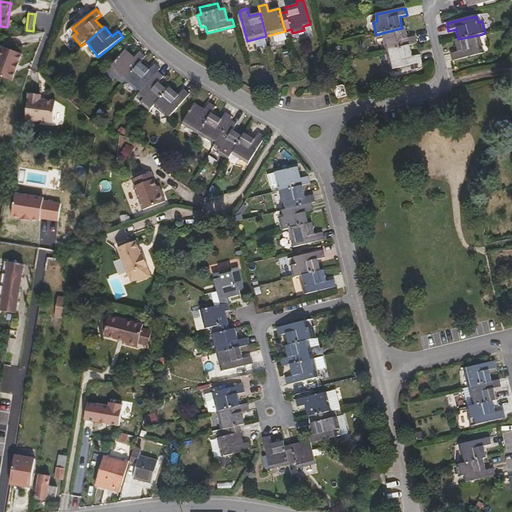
[(418,44),(416,37),(409,38),(406,27),(402,28),(382,33),(387,52),(411,46),(418,44)]
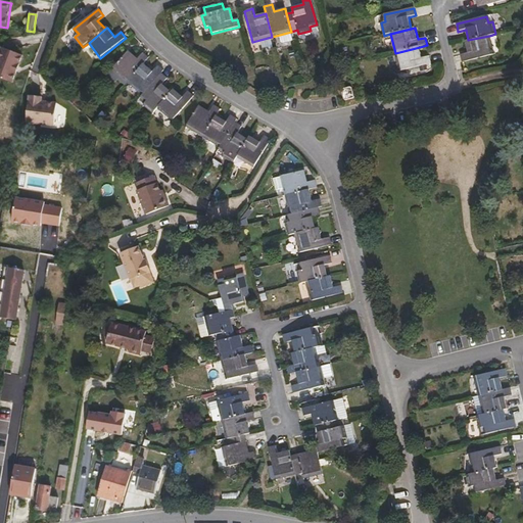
[(493,55),(489,36),(468,40),(465,41),(468,53),(461,55),(463,63),(493,55)]
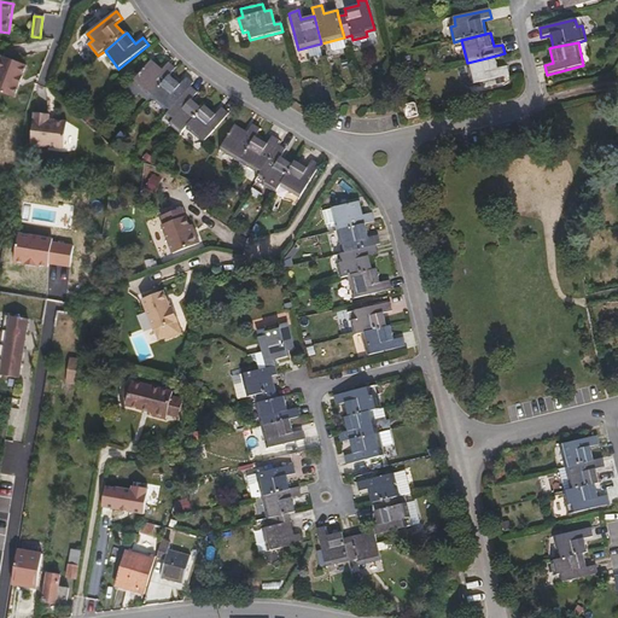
[(511,75),(508,66),(499,69),(496,56),(467,63),(472,86),(511,75)]
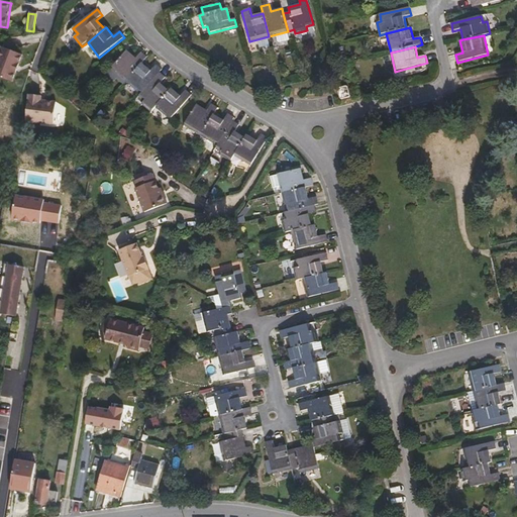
[(0,78),(14,83),(23,56),(3,47),(0,56),(0,78)]
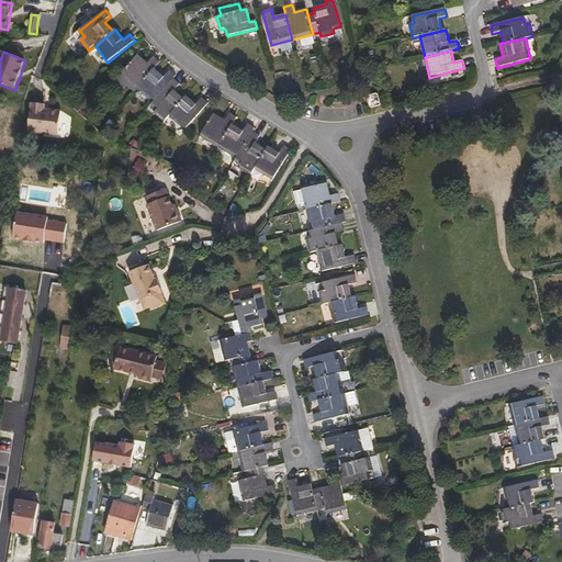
[(137,89),(155,69),(160,63),(154,57),(148,64),(138,55),(122,75),(137,89)]
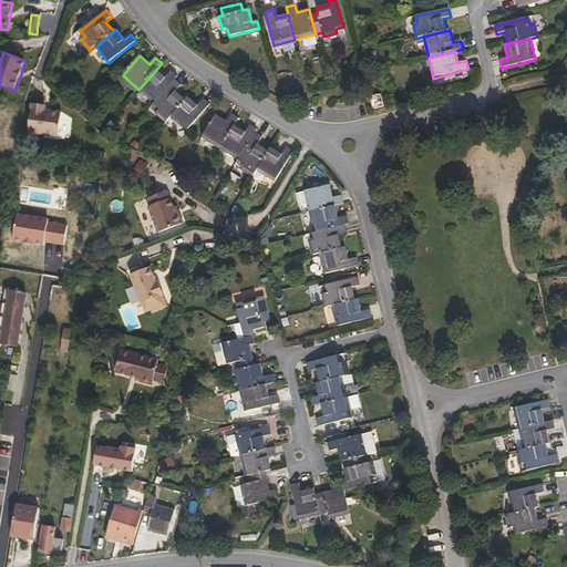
[(155,103),(175,80),(178,78),(171,71),(165,78),(156,70),(138,90),(155,103)]
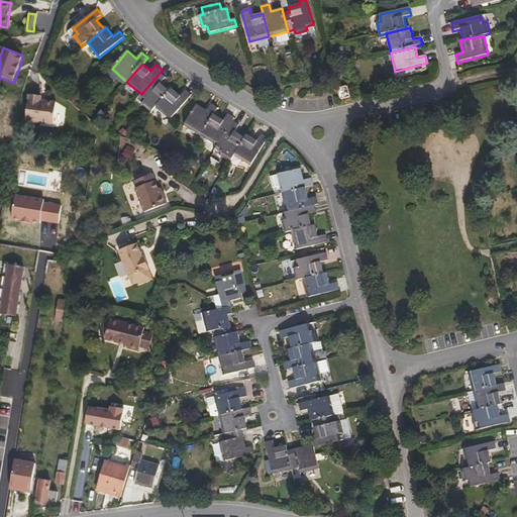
[(156,107),(170,91),(161,83),(166,78),(160,73),(141,94),(146,99),(142,104),(151,112),(156,107)]
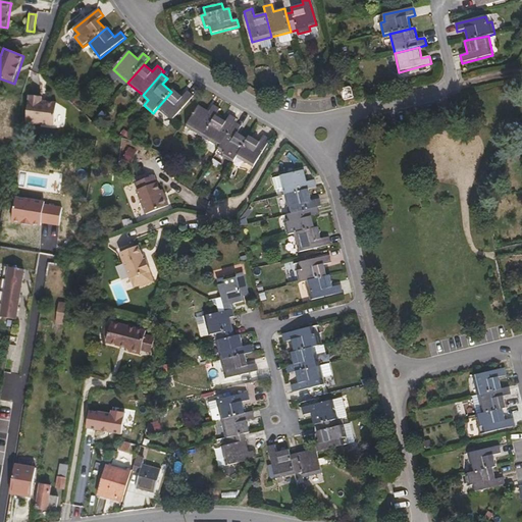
[(353,98),(351,89),(350,88),(342,89),(341,91),(344,100),(345,101),(353,99),(353,98)]
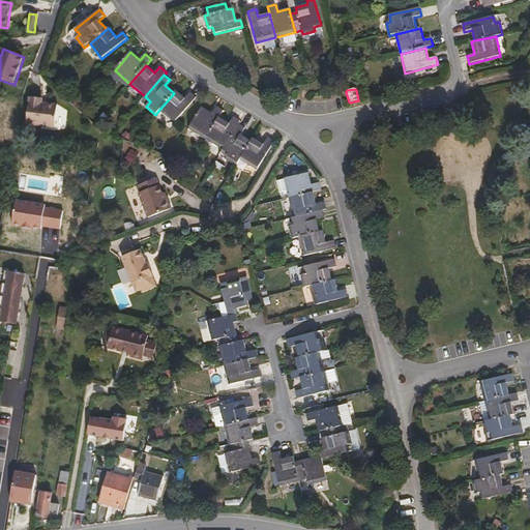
[(175,123),(197,97),(190,92),(185,98),(176,91),(174,93),(159,110),(175,123)]
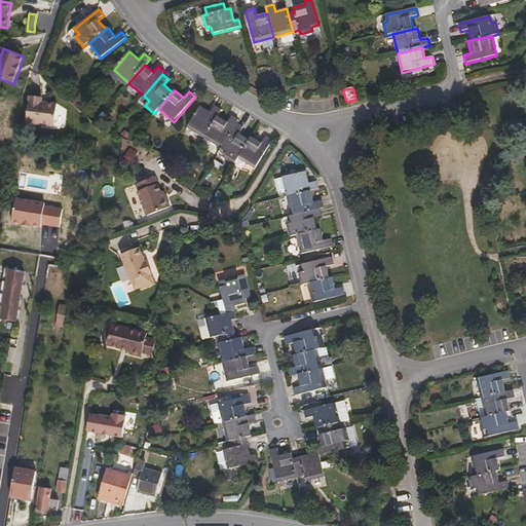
[(55,126),(58,104),(42,103),(42,98),(30,97),(28,123),(55,126)]
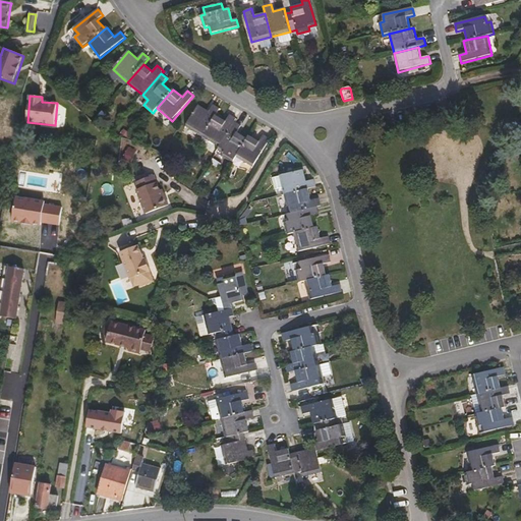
[(203,136),(216,116),(220,109),(213,105),(209,112),(198,106),(186,126),(203,136)]
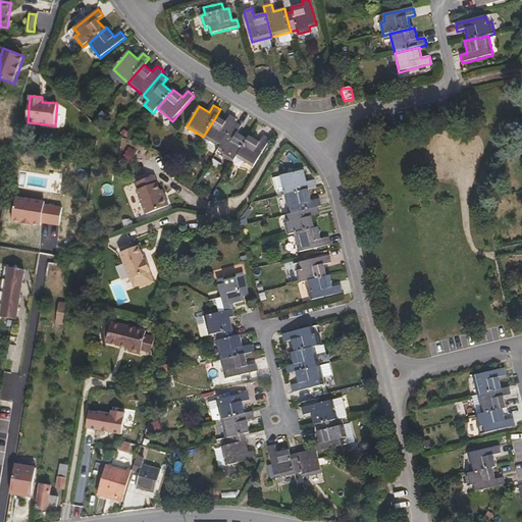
[(220,147),(235,122),(237,119),(230,115),(226,121),(216,116),(203,137),(220,147)]
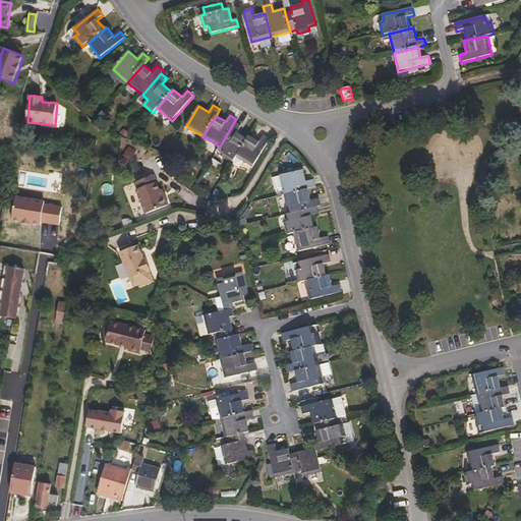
[(236,157),(247,138),(237,132),(241,126),(234,122),(220,147),(226,151),(223,157),(233,163),(236,157)]
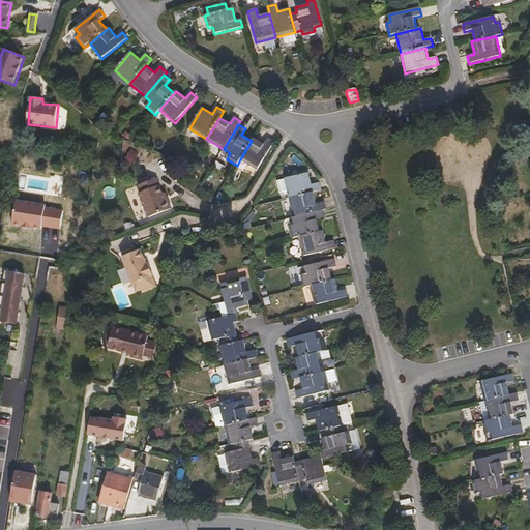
[(258,170),(274,142),(268,138),(264,145),(253,139),(252,141),(240,159),(258,170)]
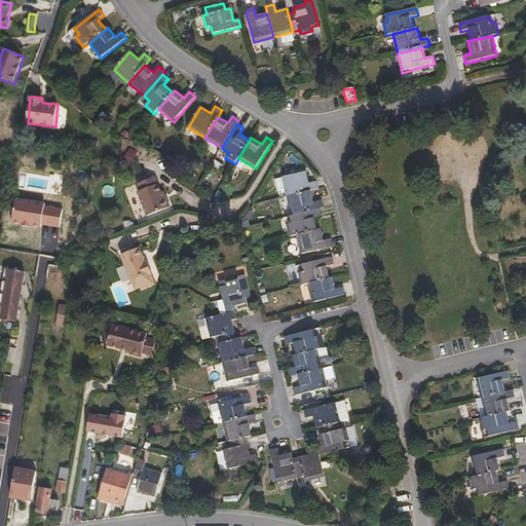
[(306,172),(283,178),(274,180),(277,192),(286,190),(288,196),(311,191),(320,189),(317,182),(309,184),(306,172)]
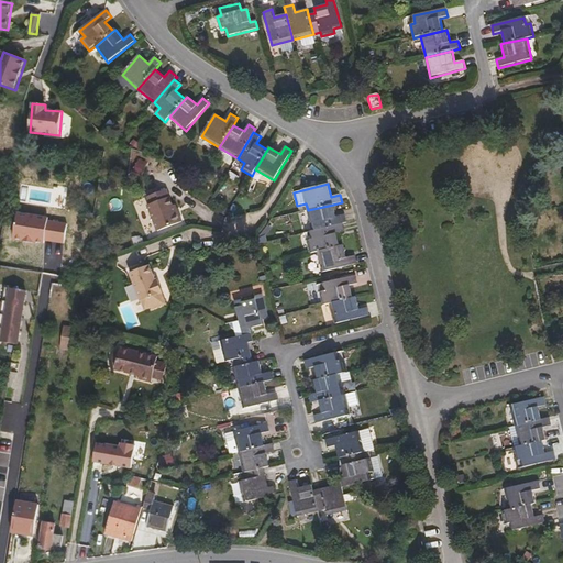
[(174,206),(170,207),(165,190),(145,197),(147,205),(145,206),(155,232),(179,222),(174,206)]
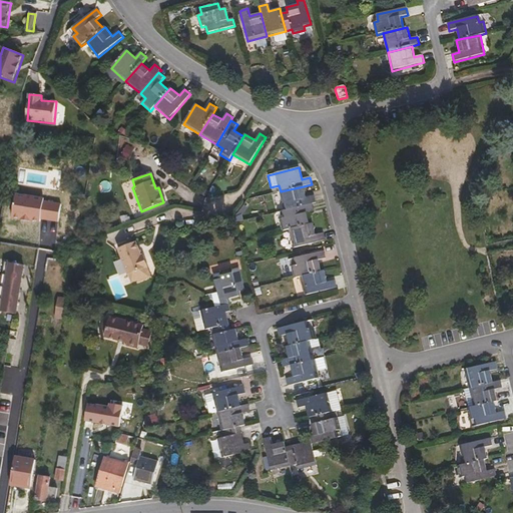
[(316,203),(314,195),(307,197),(304,186),(281,191),(285,210),(313,203),(316,203)]
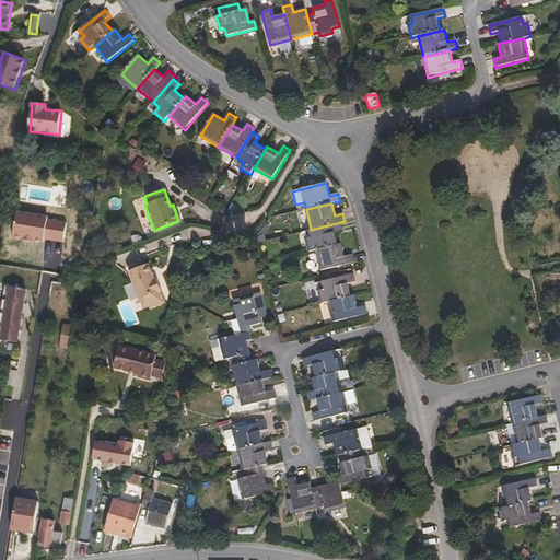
[(338,245),(335,233),(343,231),(341,222),(311,230),(310,231),(311,237),(306,240),(308,253),(316,251),(338,245)]
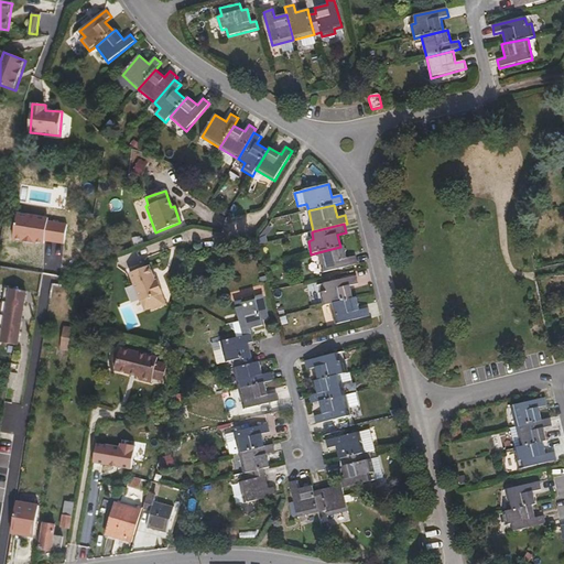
[(357,264),(356,257),(347,258),(344,246),(340,247),(318,252),(324,273),(357,264)]
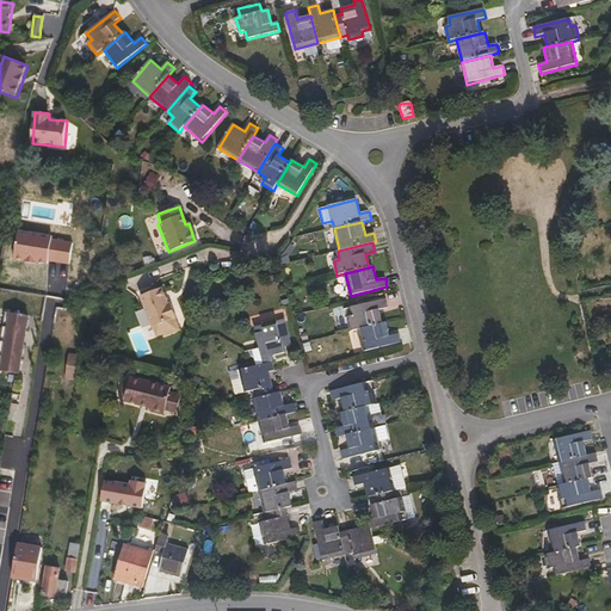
[(168,304),(165,304),(164,300),(159,289),(139,296),(149,327),(173,318),(168,304)]
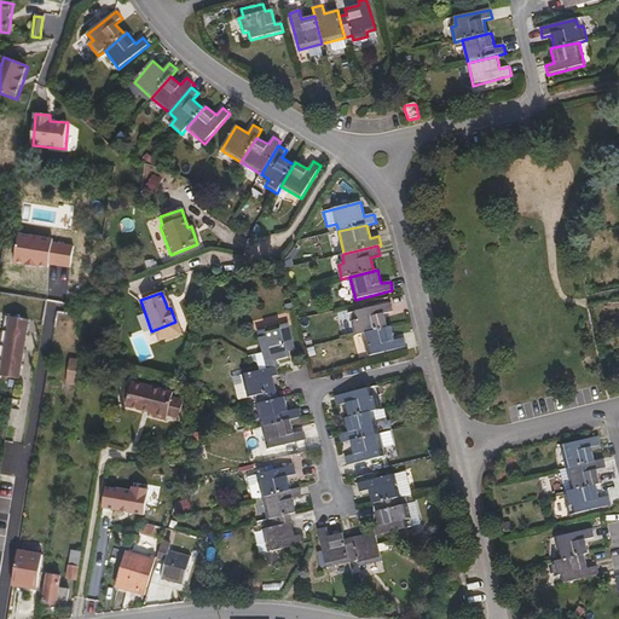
[(388,328),(385,314),(393,312),(391,304),(357,312),(358,320),(352,322),(356,336),(363,334),(388,328)]
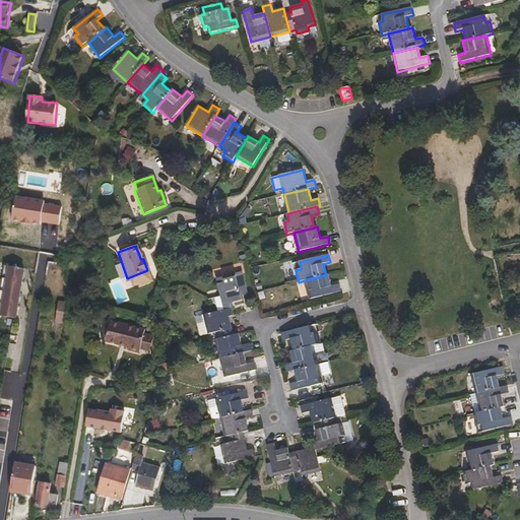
[(23,269),(21,269),(5,266),(0,298),(0,316),(16,319),(23,269)]
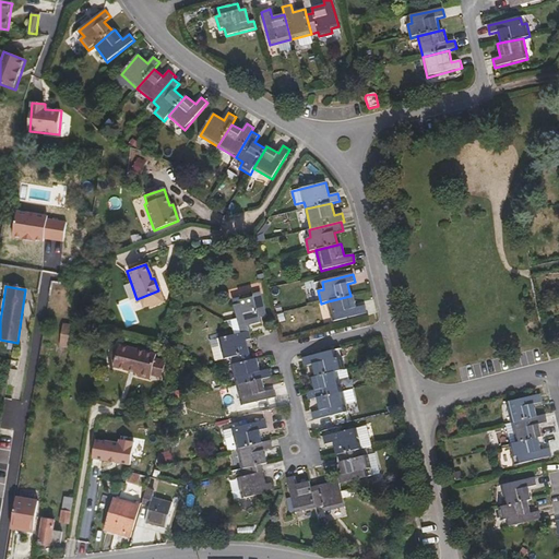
[(266,317),(261,294),(233,300),(237,319),(224,322),(233,329),(235,335),(249,332),(248,326),(261,323),(260,318),(266,317)]
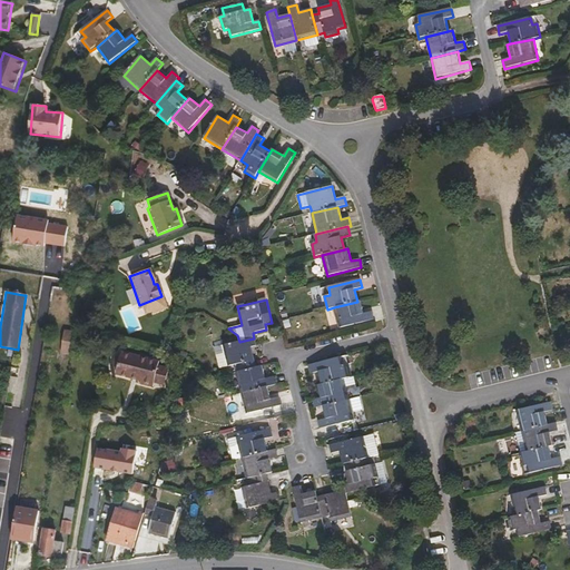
[(374,320),(373,312),(364,313),(361,301),(357,302),(334,307),(340,328),(374,320)]
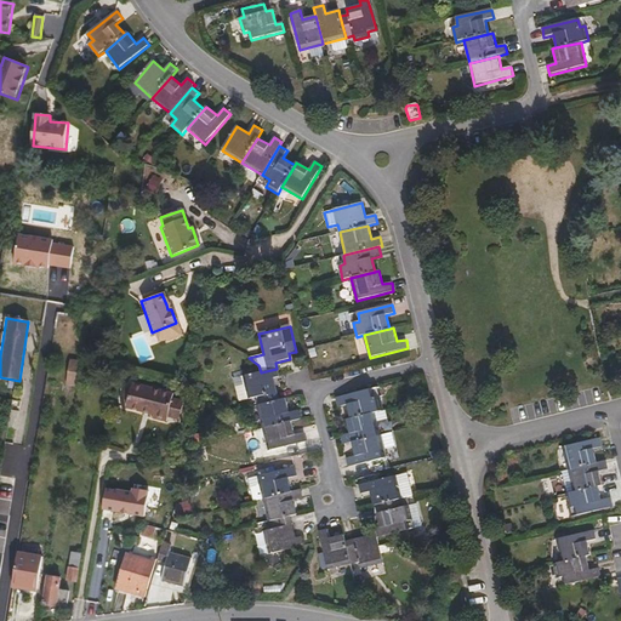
[(78,386),(81,362),(70,360),(66,385),(78,386)]
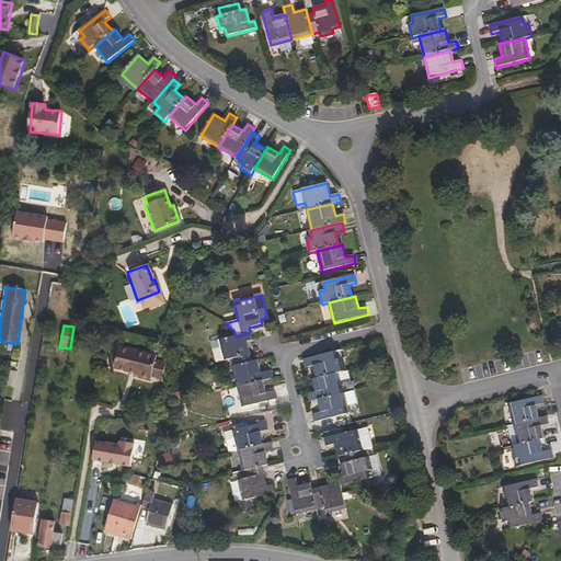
[(253,362),(248,342),(252,341),(250,333),(236,336),(220,340),(226,361),(231,359),(232,367),(253,362)]
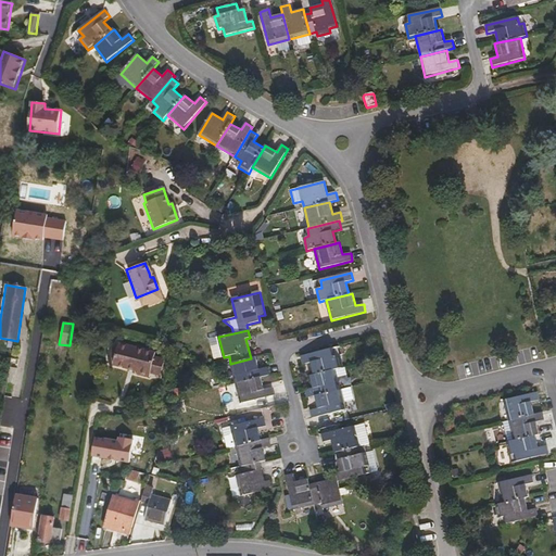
[(166,361),(155,357),(156,353),(119,343),(118,350),(113,349),(111,357),(116,358),(114,365),(139,371),(138,375),(150,378),(151,374),(162,377),(166,361)]
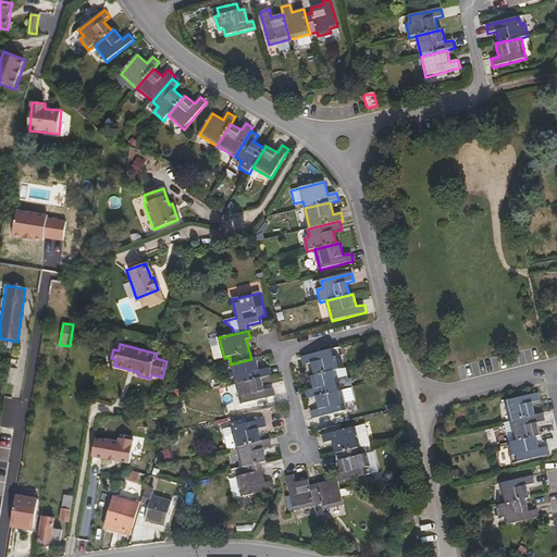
[(344,369),(341,356),(336,357),(334,349),(301,357),(304,366),(311,363),(314,375),(335,371),(344,369)]
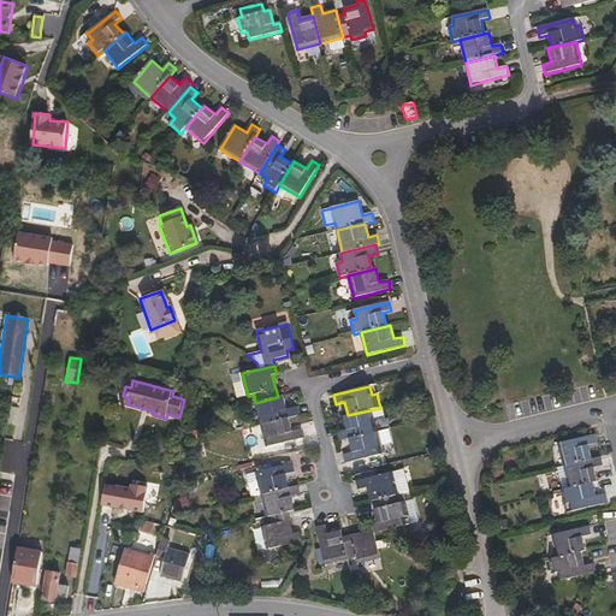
[(298,416),(296,407),(286,409),(284,396),(278,397),(255,403),(261,425),(290,419),(298,416)]
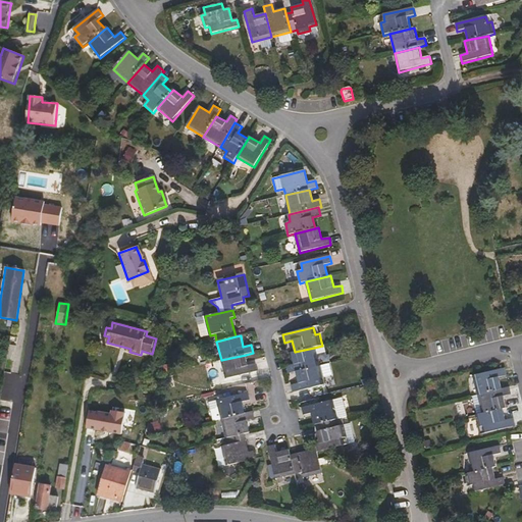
[(319,366),(314,348),(295,352),(291,353),(294,365),(286,366),(288,374),(296,372),(319,366)]
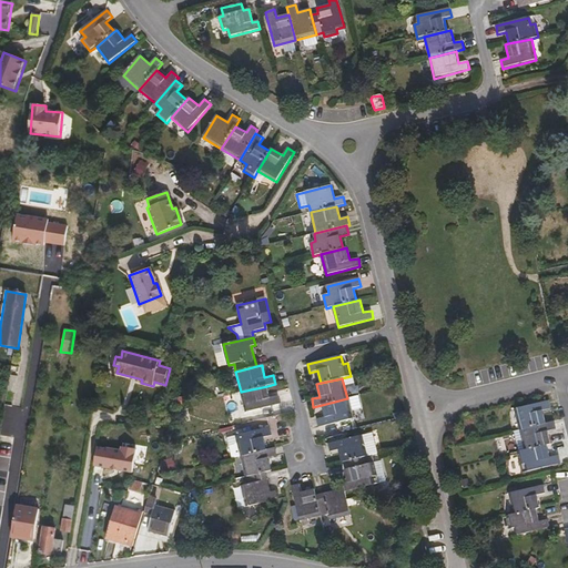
[(246,413),(281,404),(279,396),(270,398),(267,386),(241,392),(246,413)]
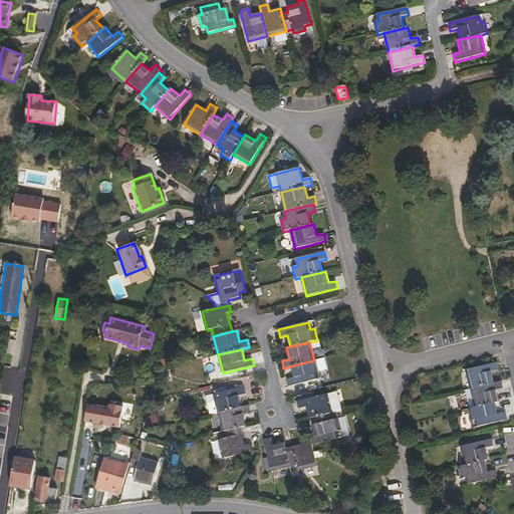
[(319,379),(314,360),(291,366),(294,377),(286,379),(288,387),(319,379)]
